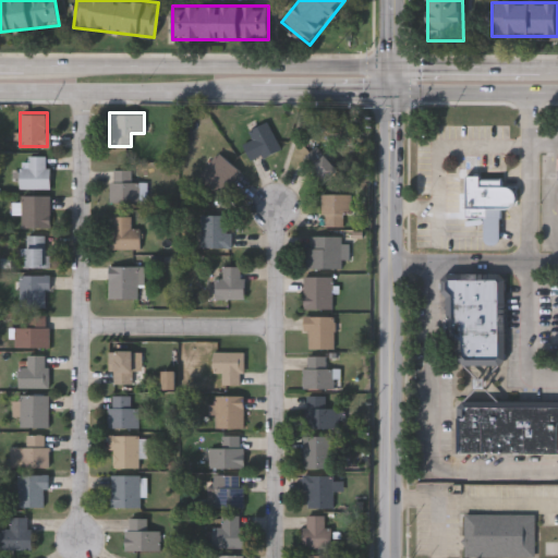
[(252,140),(247,129),(269,121),(278,148),(249,158),(243,143),(252,140)]
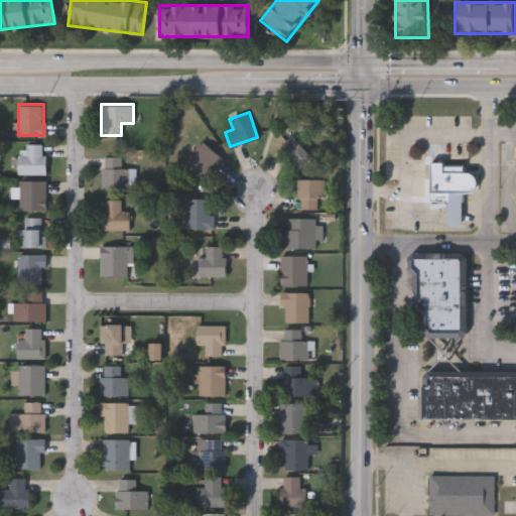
[(314,154),(300,168),(279,148),(292,134),(314,154)]
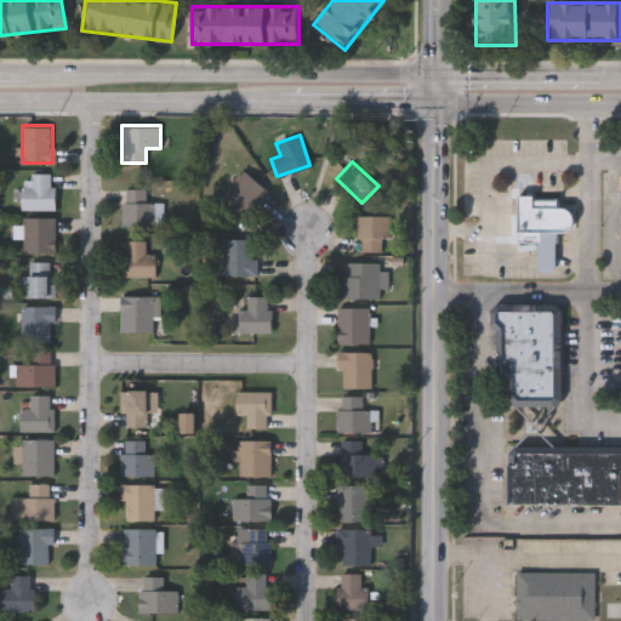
[(267,188),(245,216),(220,197),(241,169),(267,188)]
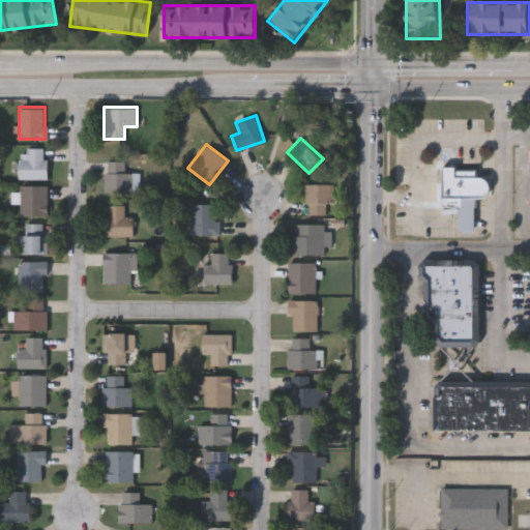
[(47,178),(18,178),(18,158),(27,158),(27,147),(47,147),(47,178)]
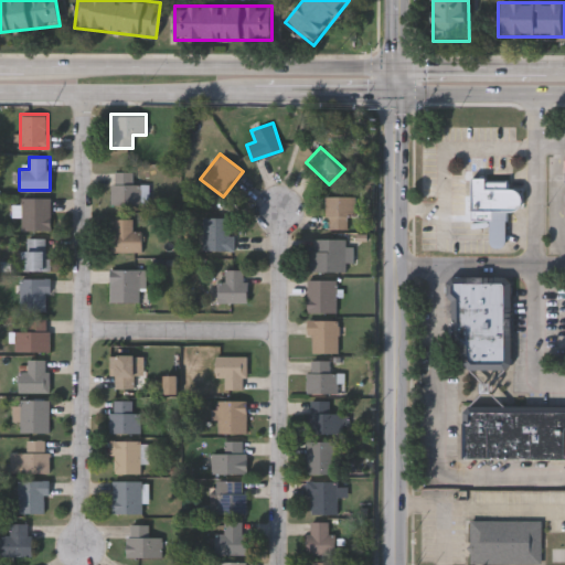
[(147,183),(147,203),(110,203),(110,171),(132,171),(132,183),(147,183)]
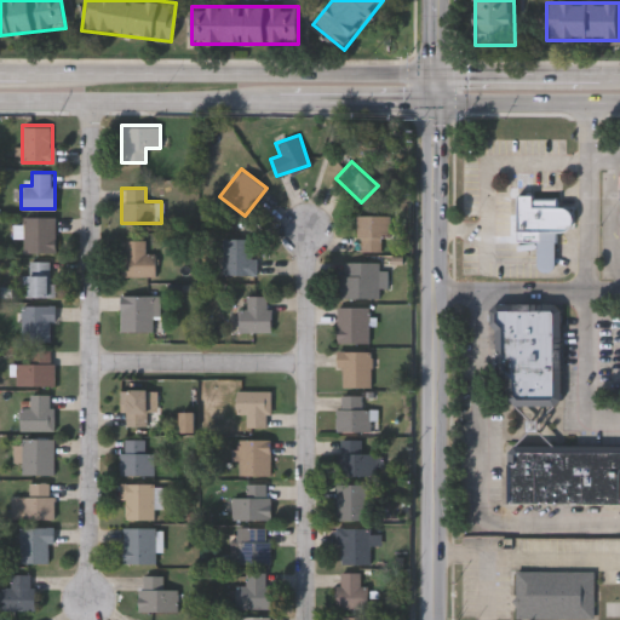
[(516,195),(517,241),(537,241),(538,264),(538,267),(539,269),(541,271),(545,271),(549,271),(552,269),(555,265),(555,264),(555,262),(556,242),(557,242),(557,231),(562,231),(567,230),(572,228),(574,223),(574,219),(573,214),(570,211),(567,207),(557,207),(557,199),(534,199),(534,195),(516,195)]
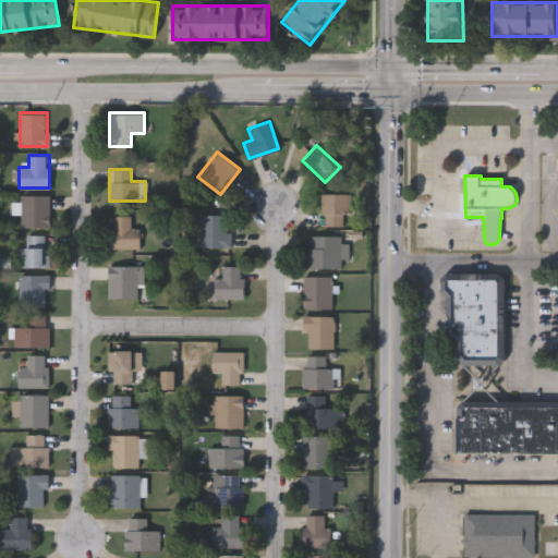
[(351,214),(344,214),(344,225),(322,225),(322,193),(351,193),(351,214)]
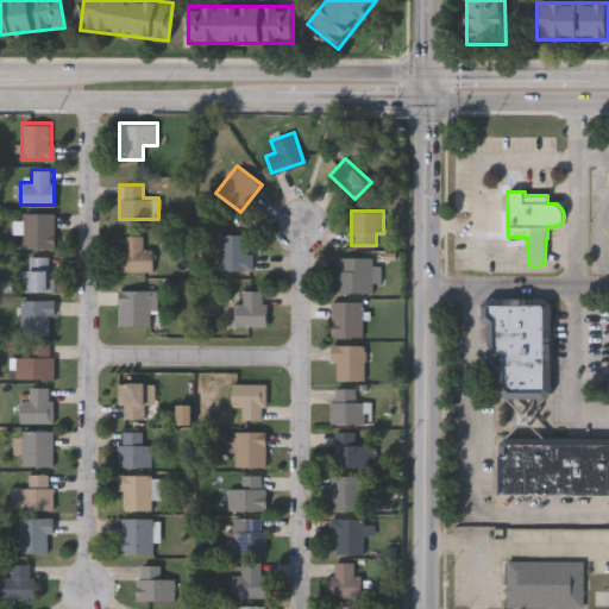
[(54,212),(54,248),(23,248),(23,212),(54,212)]
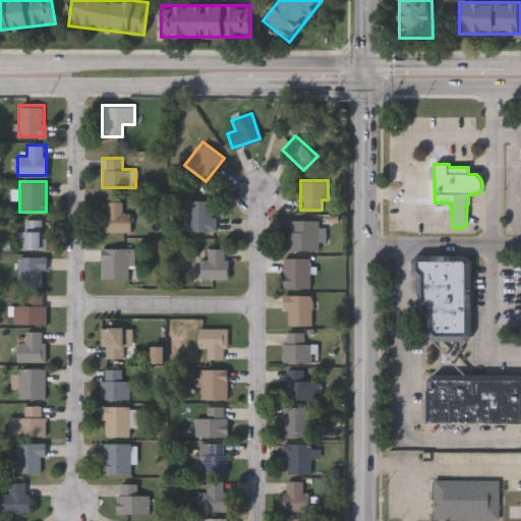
[(214,230),(186,230),(186,199),(214,199),(214,230)]
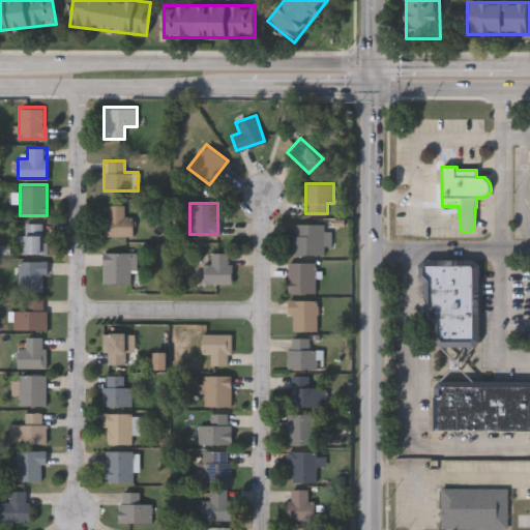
[(133,215),(133,235),(104,235),(104,204),(124,204),(124,215),(133,215)]
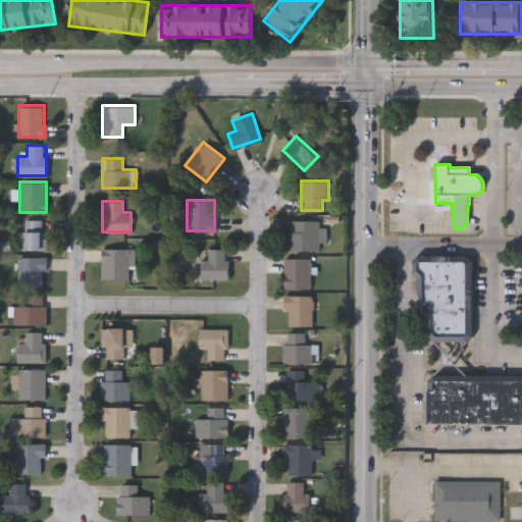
[(18,229),(24,229),(24,219),(43,219),(43,249),(18,249),(18,229)]
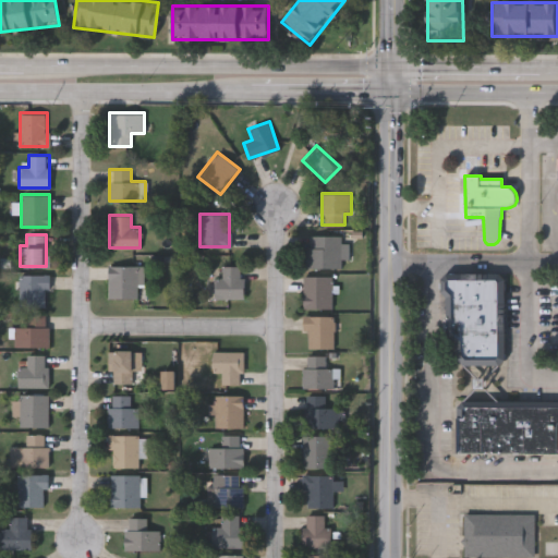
[(346,234),(346,267),(307,267),(307,234),(346,234)]
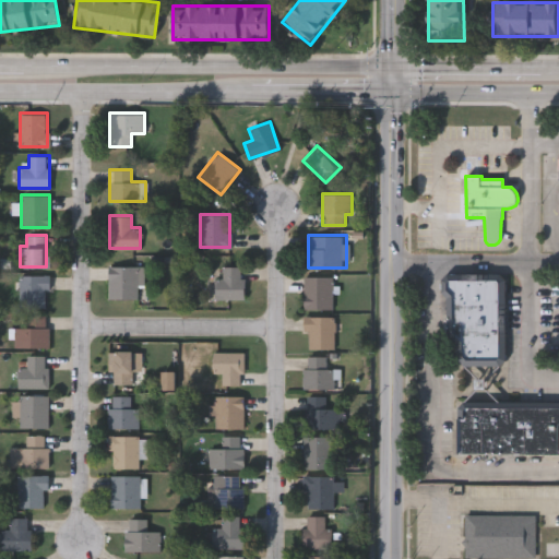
[(108,298),(108,265),(141,265),(141,298),(108,298)]
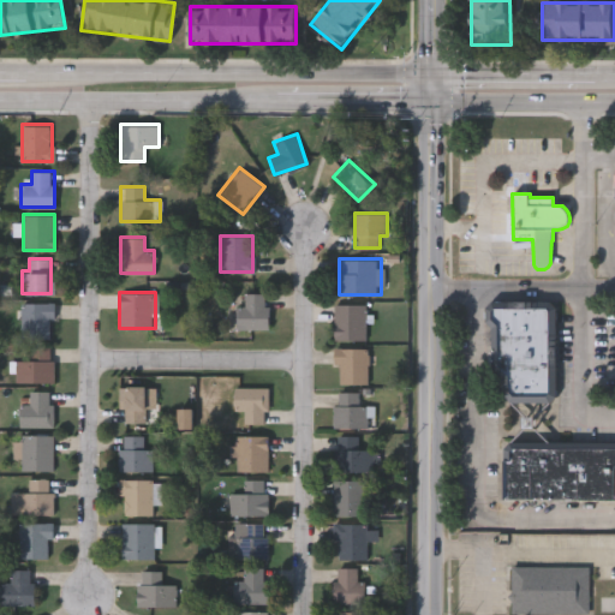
[(268,328),(237,328),(237,305),(245,305),(245,292),(268,292),(268,328)]
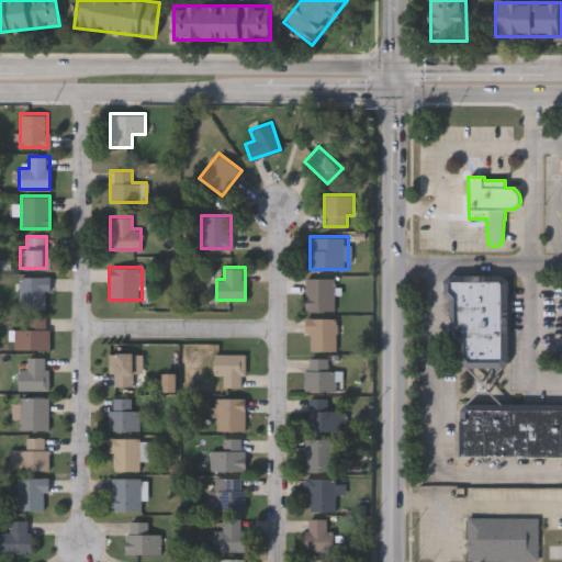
[(19,276),(46,276),(46,306),(19,306),(19,276)]
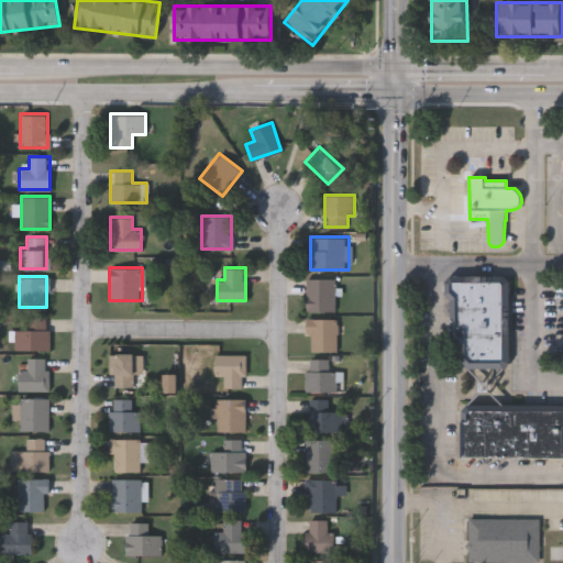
[(306,310),(306,277),(334,277),(334,310),(306,310)]
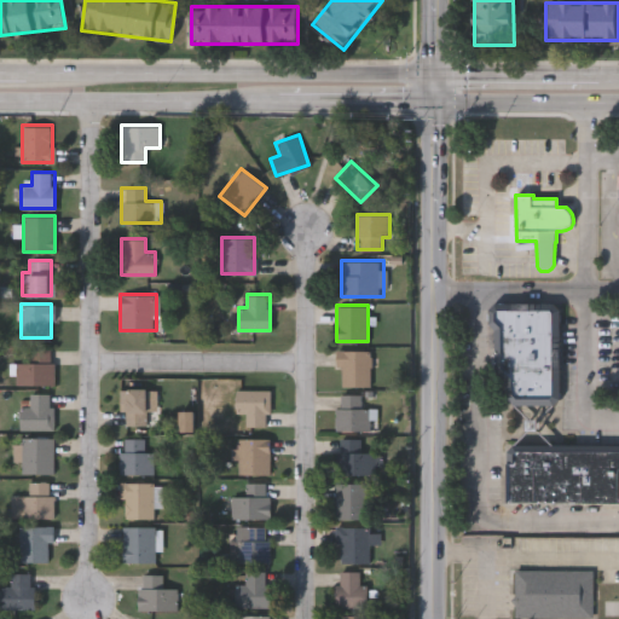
[(555,308),(491,310),(491,322),(496,328),(496,346),(496,366),(504,368),(504,375),(509,383),(510,397),(515,404),(554,405),(560,399),(560,314),(555,308)]
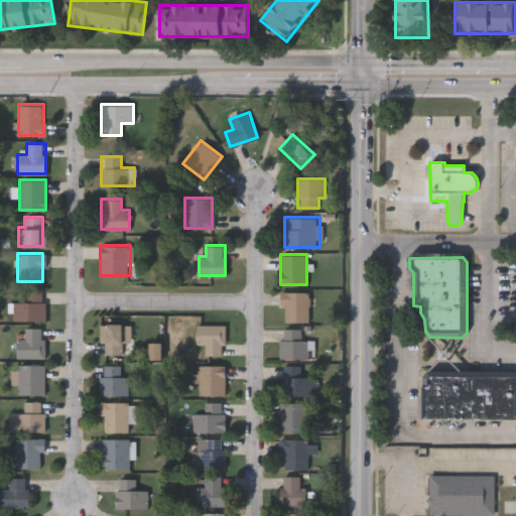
[(43,319),(7,319),(7,301),(24,301),(24,289),(43,289),(43,319)]
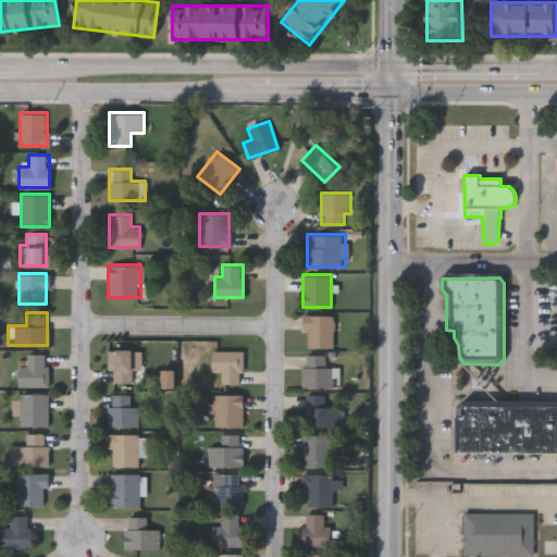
[(304,347),(304,314),(333,314),(333,347),(304,347)]
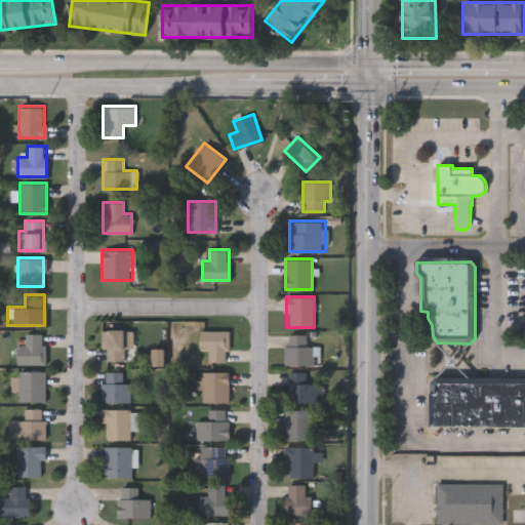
[(104,360),(104,329),(125,329),(125,360),(104,360)]
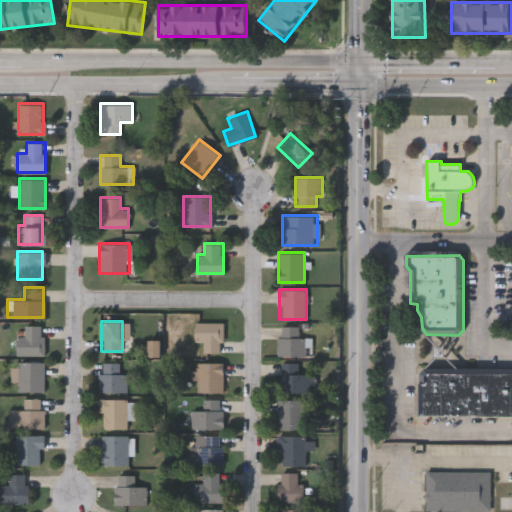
[(195,341),(196,321),(223,322),(222,352),(203,352),(203,341),(195,341)]
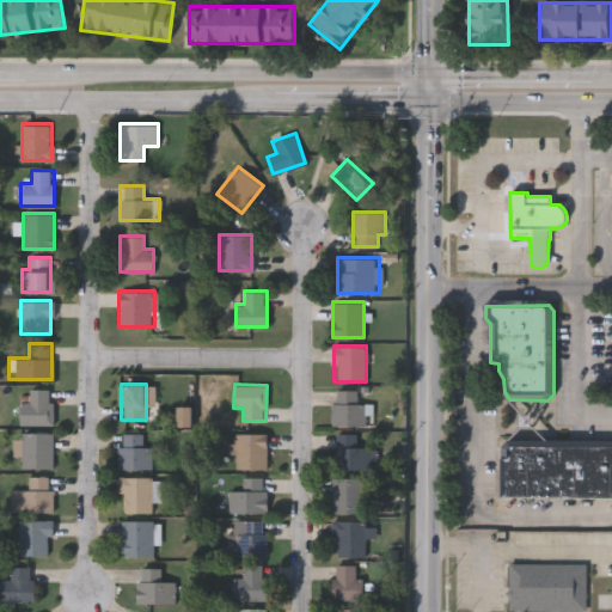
[(19,426),(19,390),(51,390),(51,426),(19,426)]
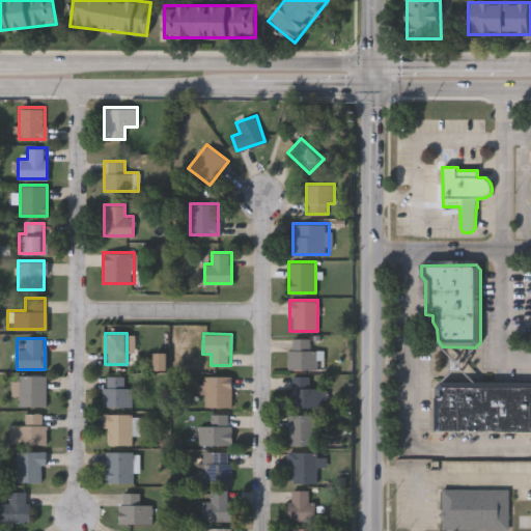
[(288,368),(288,338),(312,338),(312,348),(317,348),(317,368),(288,368)]
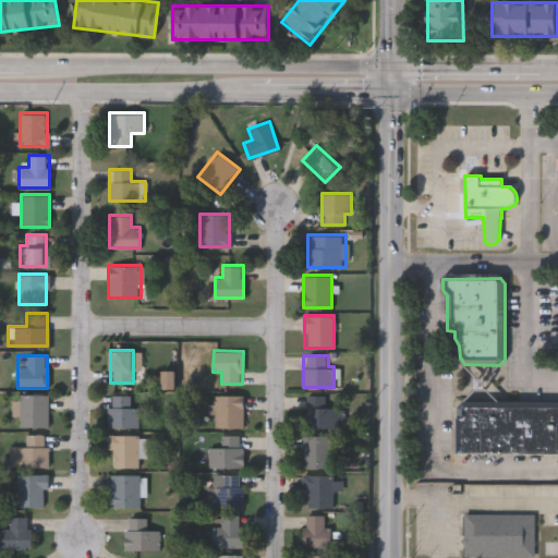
[(47,426),(19,426),(19,395),(47,393),(47,426)]
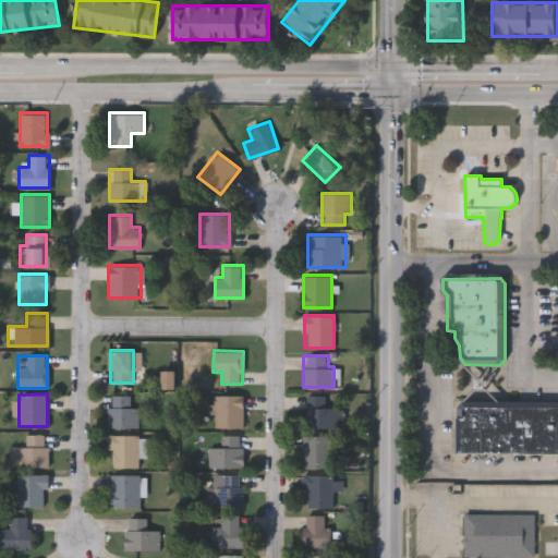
[(108,426),(108,393),(131,393),(131,407),(137,407),(137,426),(108,426)]
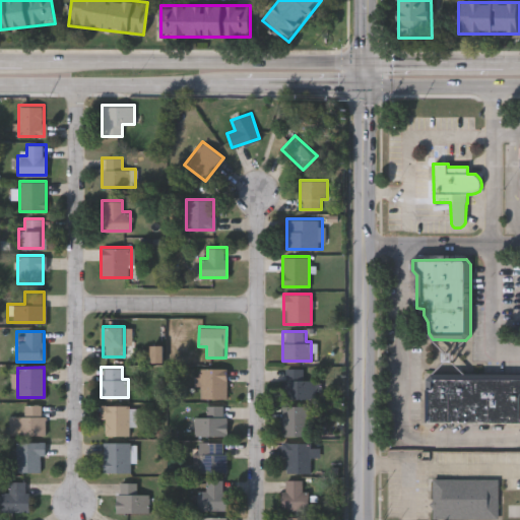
[(228,368),(228,398),(199,398),(199,368),(228,368)]
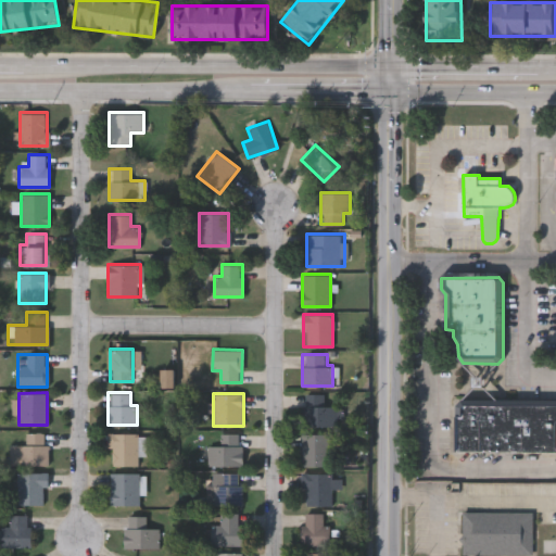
[(336,405),(336,425),(304,425),(304,393),(325,393),(325,405),(336,405)]
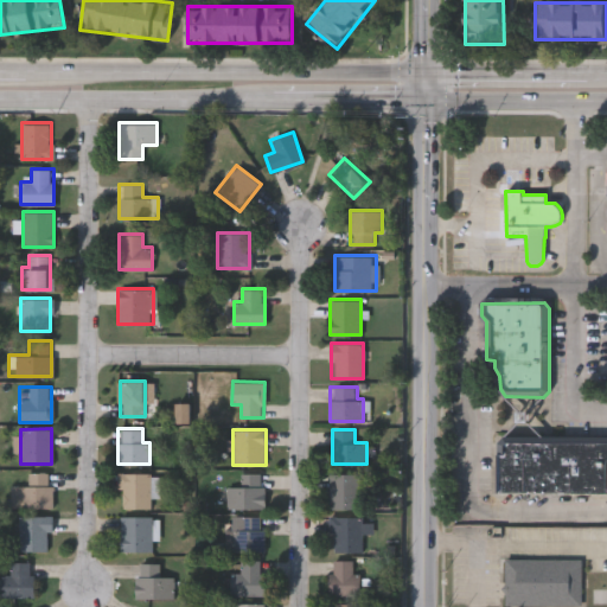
[(606,441),(497,441),(497,492),(606,492),(606,441)]
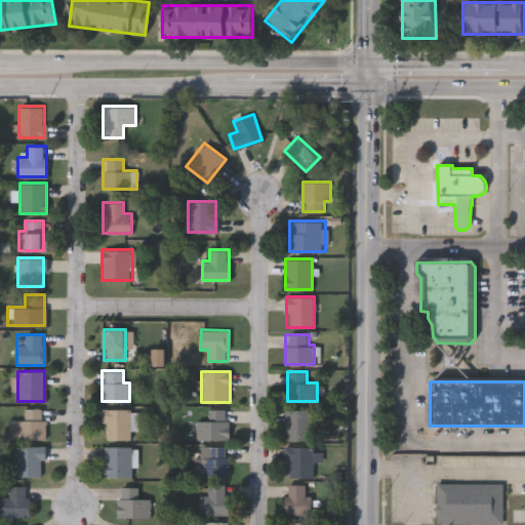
[(44,439),(16,439),(16,420),(25,420),(25,408),(44,408),(44,439)]
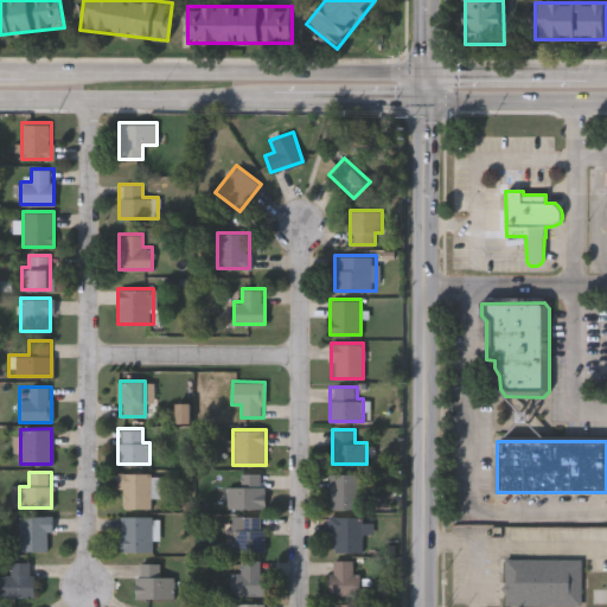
[(149,508),(119,508),(119,472),(149,472),(149,508)]
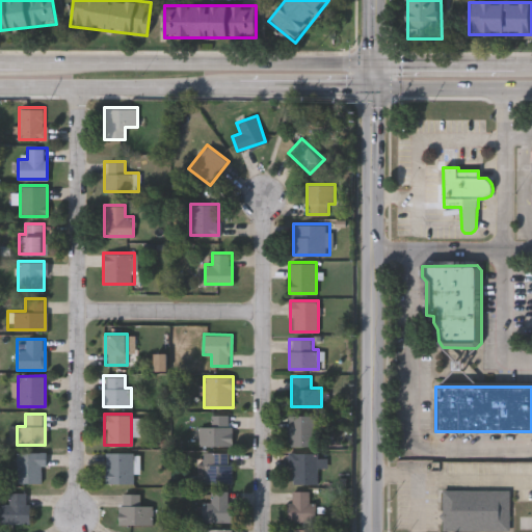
[(198,445),(198,426),(210,426),(210,414),(232,414),(232,445),(198,445)]
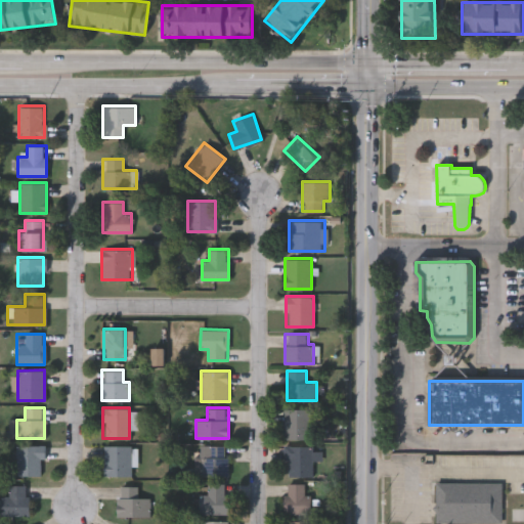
[(285,438),(285,408),(310,408),(310,438),(285,438)]
